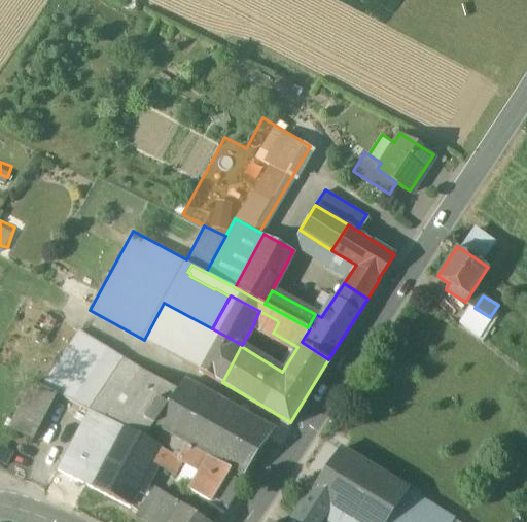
[(212,328),(164,303),(144,340),(191,366),(212,328)]
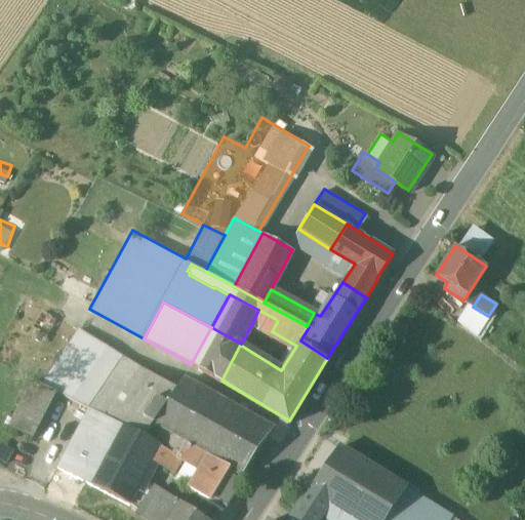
[(276,319),(258,310),(253,321),(272,331),(277,322),(277,321),(276,319)]
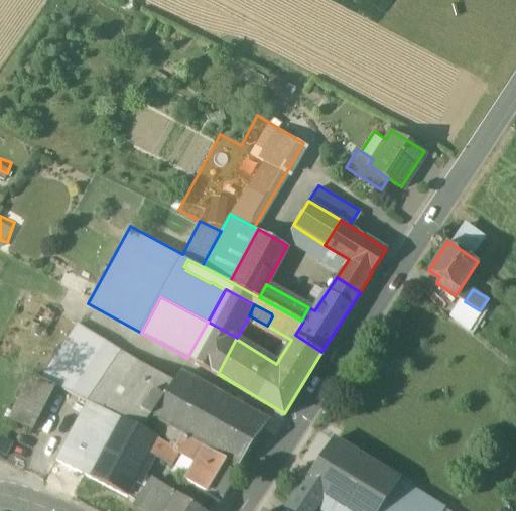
[(78,321),(41,374),(71,390),(106,338),(78,321)]
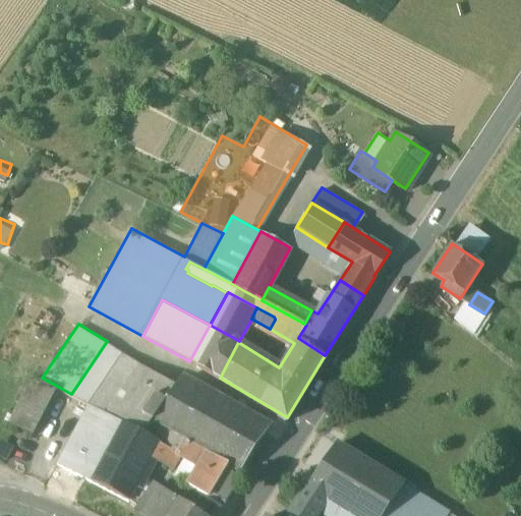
[(210,325),(189,361),(220,378),(238,342),(239,341),(210,325)]
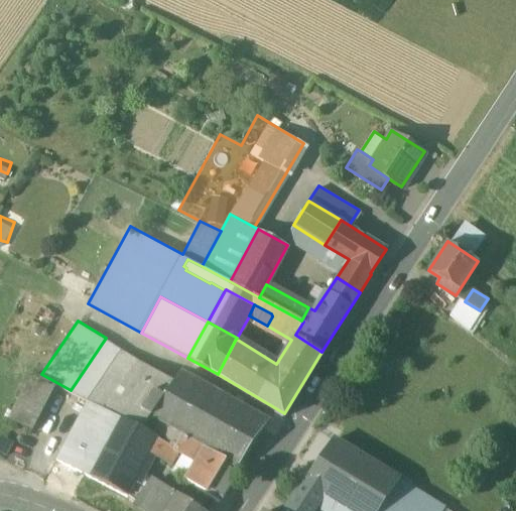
[(173,380),(106,338),(71,390),(88,399),(88,400),(158,437),(173,445),(182,431),(151,413),(173,380)]
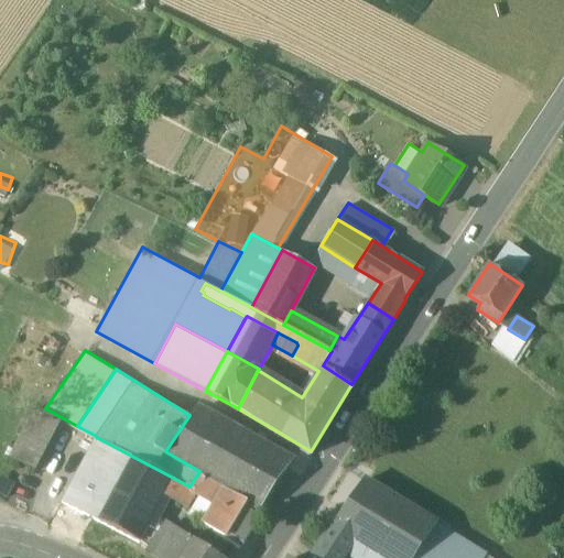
[(34,405),(9,455),(35,468),(61,418),(34,405)]
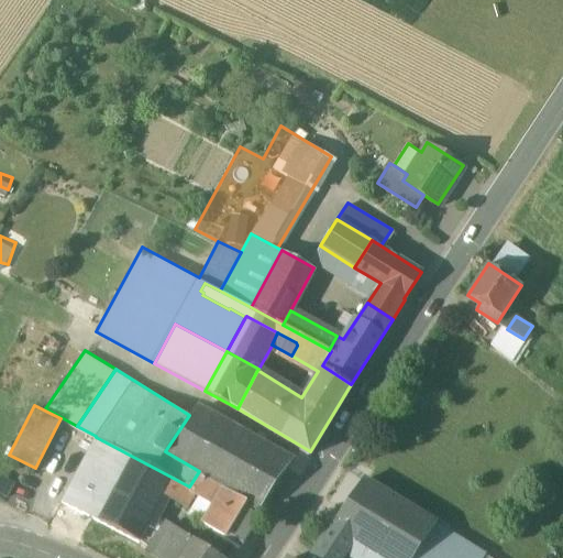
[(290,460),(195,407),(189,415),(165,451),(224,485),(261,505),(290,460)]
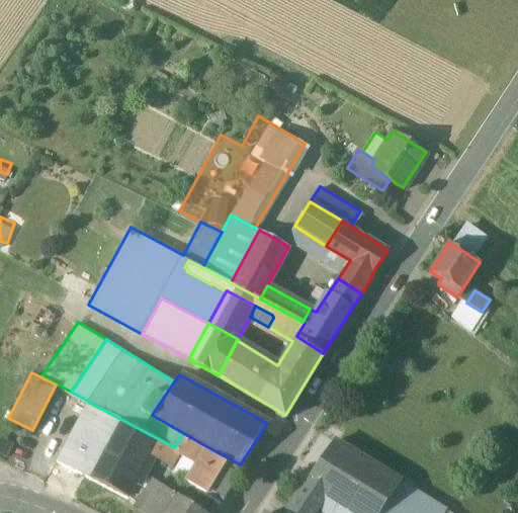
[(159,439),(88,402),(59,457),(58,457),(57,459),(59,459),(128,496),(134,486),(151,453),(159,439)]
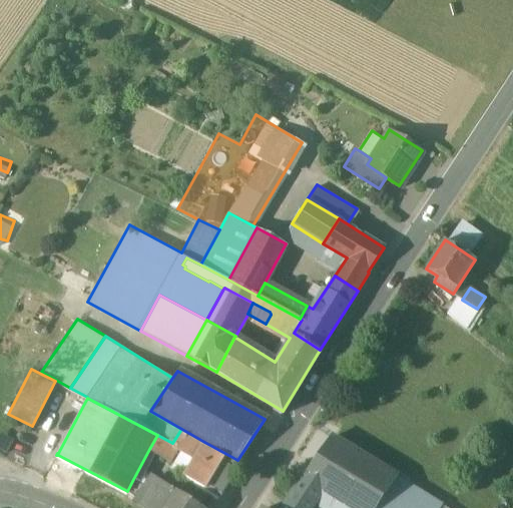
[(204,442),(181,429),(172,443),(173,443),(172,445),(177,446),(177,447),(194,457),(203,442),(204,442)]
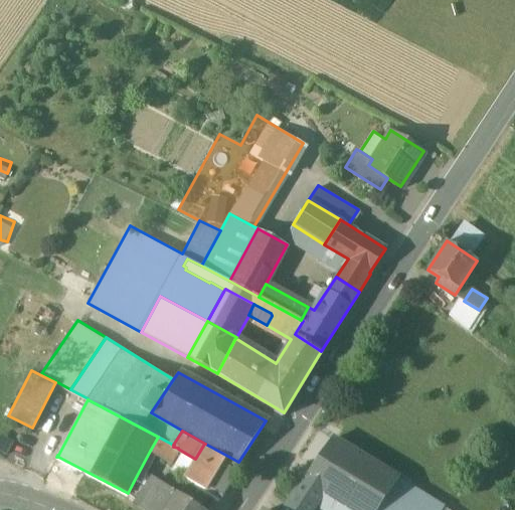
[(376,509),(399,477),(332,436),(304,479),(323,490),(322,492),(329,496),(352,509),(376,509)]
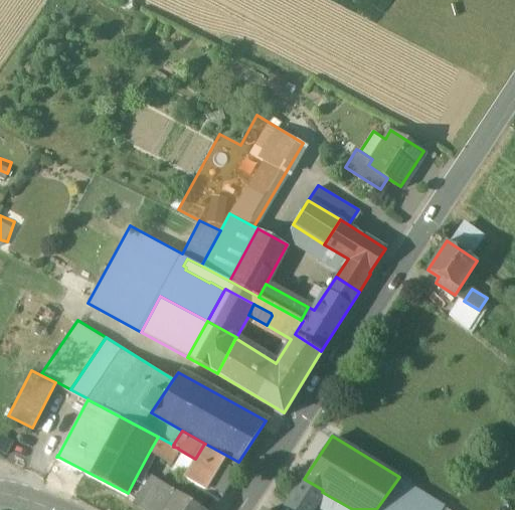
[(173,445),(158,437),(150,451),(171,462),(178,449),(178,448),(173,447),(174,445),(173,445)]
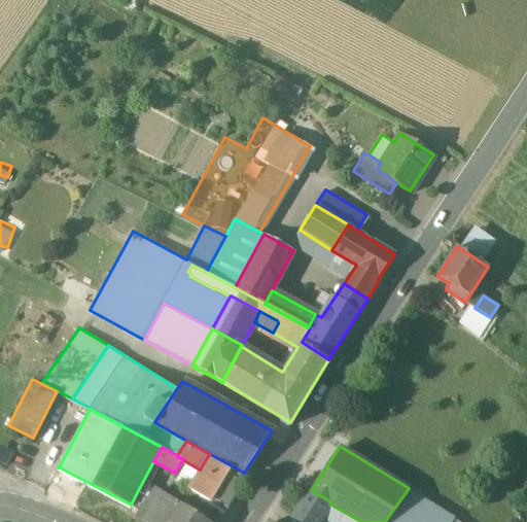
[(244,474),(209,454),(200,470),(189,487),(223,510),(244,474)]
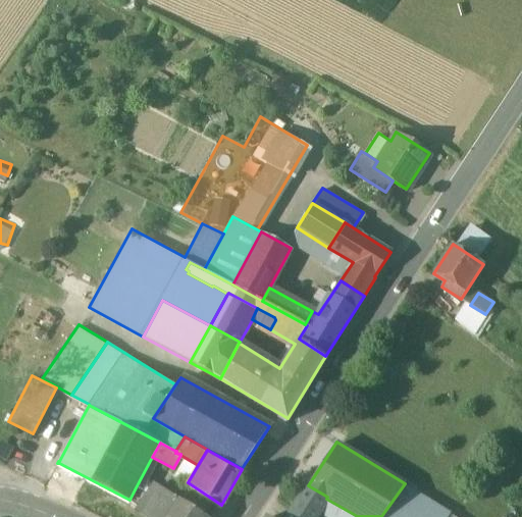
[(207,516),(156,483),(148,496),(140,508),(151,516),(207,516)]
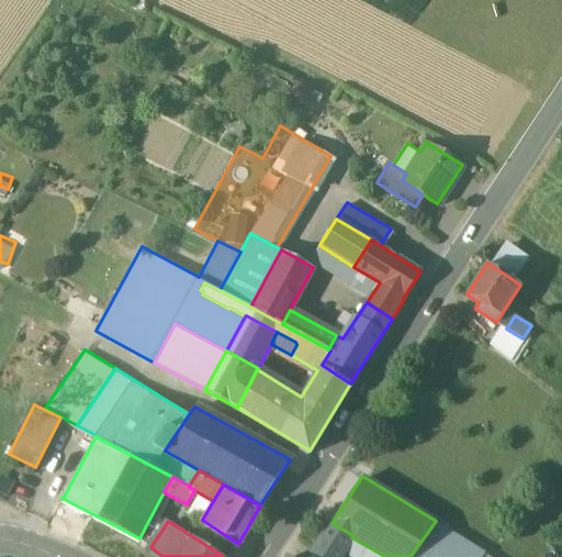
[(475,556),(482,548),(436,521),(411,556),(475,556)]
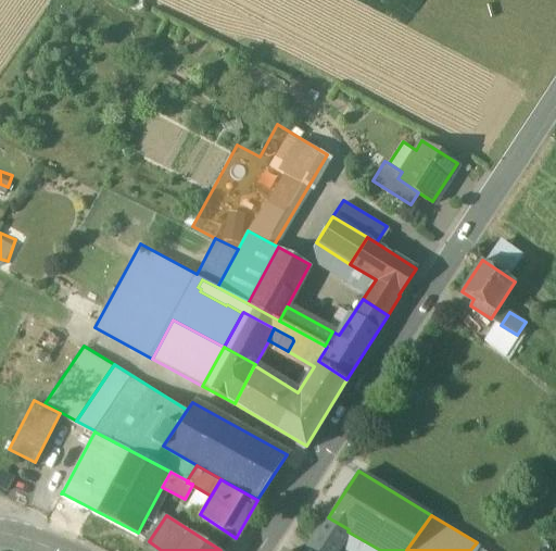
[(328,517),(305,550),(335,550),(341,541),(348,531),(349,529),(328,517)]
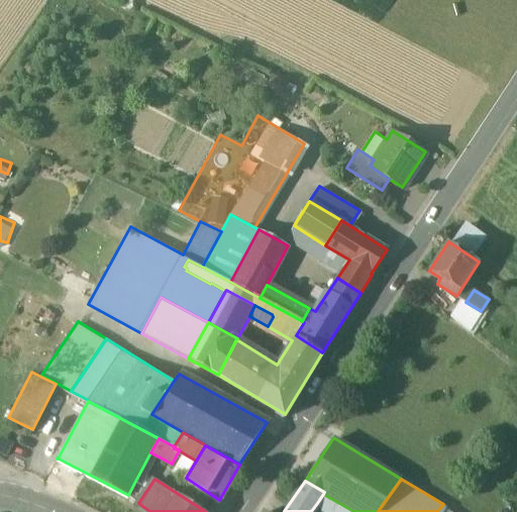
[(146,491),(133,485),(128,495),(138,503),(146,491)]
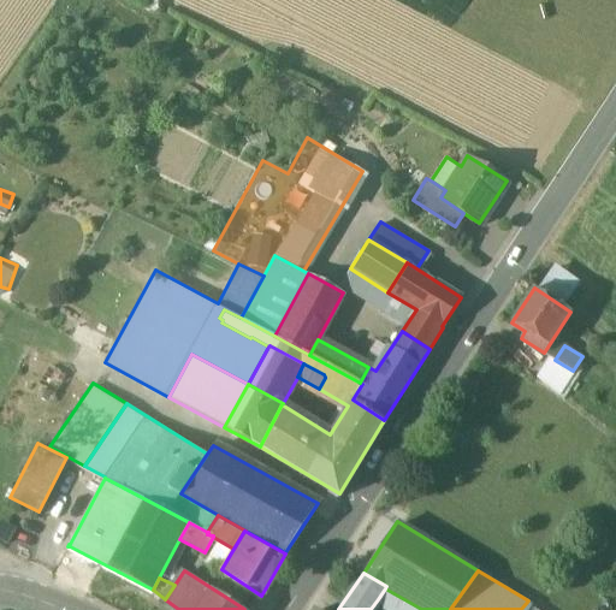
[(385,588),(378,599),(386,604),(394,593),(385,588)]
